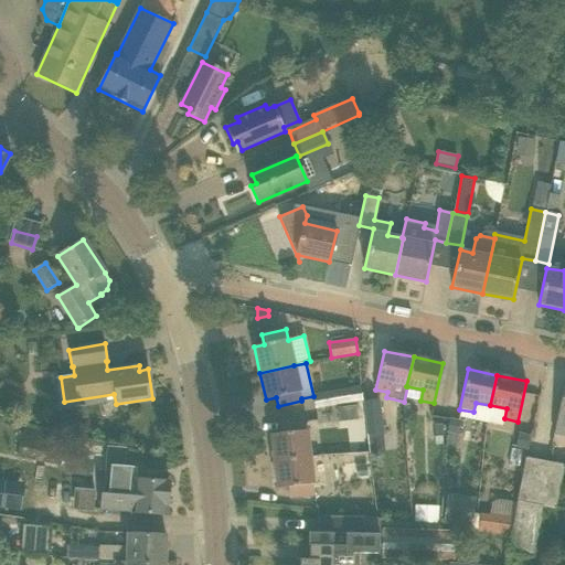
[(360,387),(313,395),(316,408),(362,401),(360,387)]
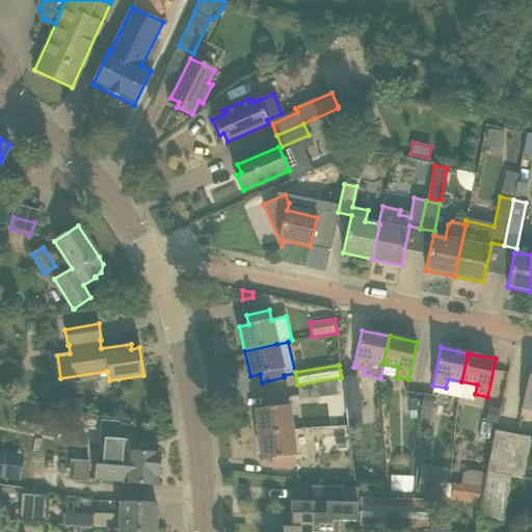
[(531,367),(522,407),(531,409),(531,367)]
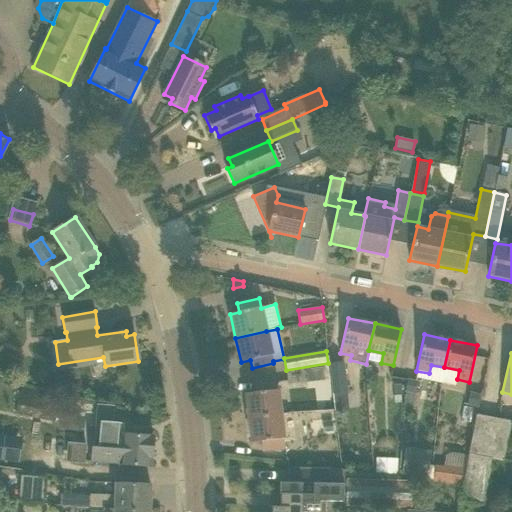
[(343,362),(328,364),(332,395),(347,393),(343,362)]
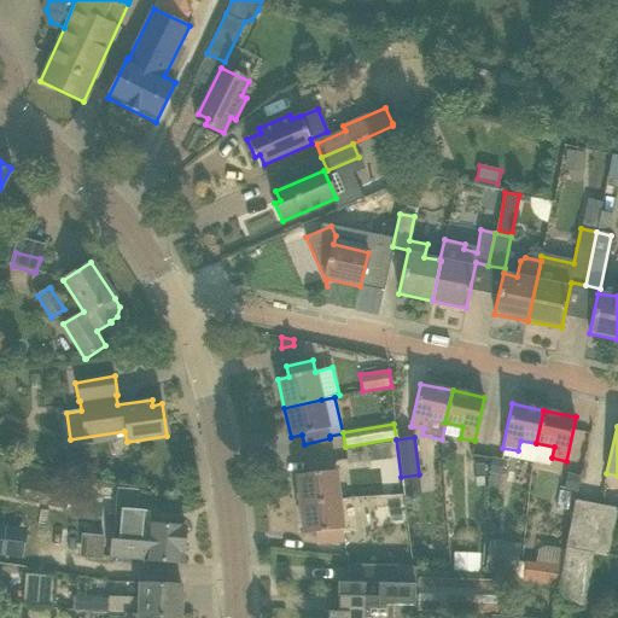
[(369,445),(371,461),(391,459),(389,444),(369,445)]
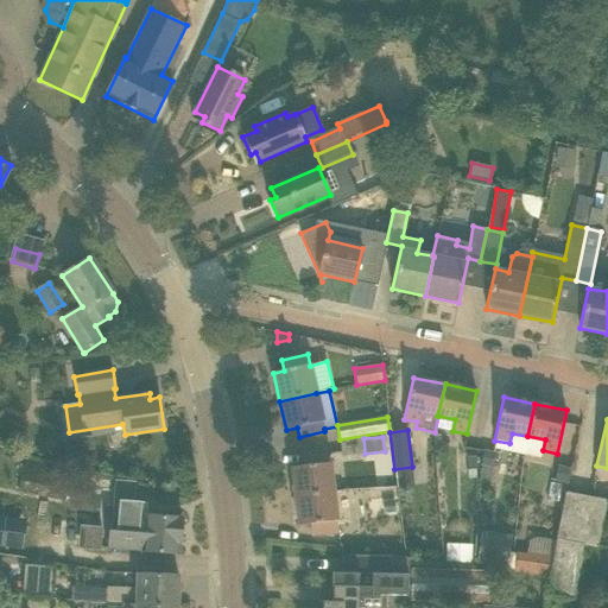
[(482,466),(493,468),(496,454),(483,451),(480,466),(482,466)]
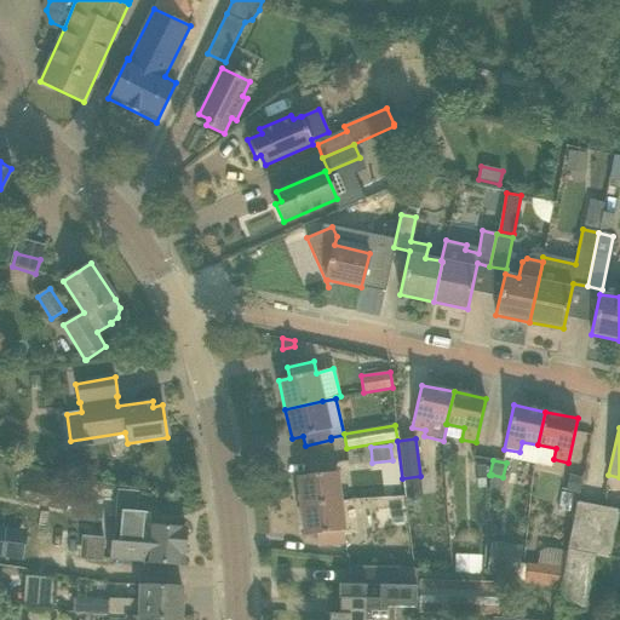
[(298,476),(302,506),(338,501),(337,482),(334,461),(309,465),(310,475),(298,476)]
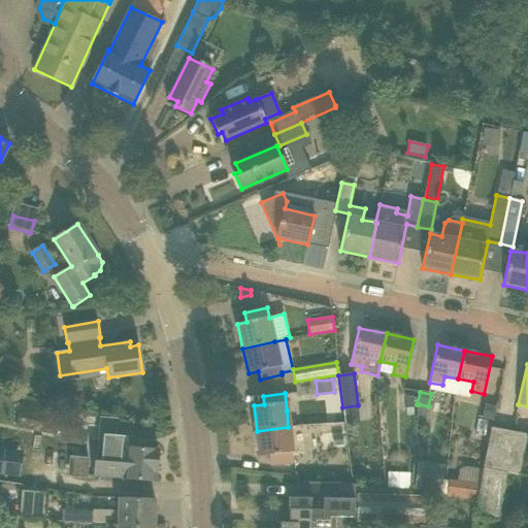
[(415,407),(414,396),(406,397),(407,408),(414,407),(415,407)]
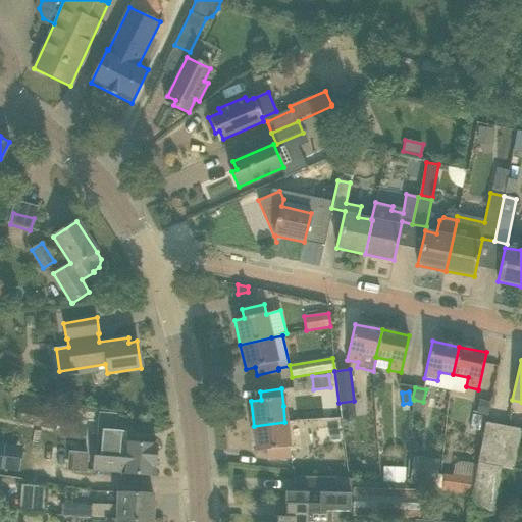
[(30,425),(34,399),(21,397),(16,422),(30,425)]
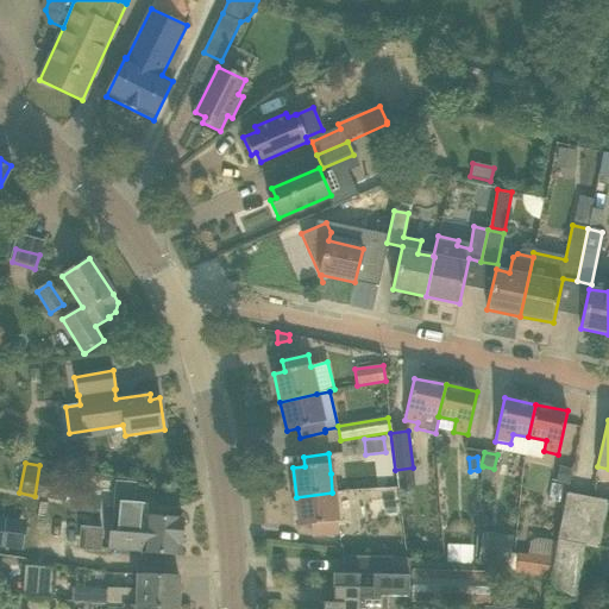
[(571,470),(558,468),(556,482),(569,485),(571,470)]
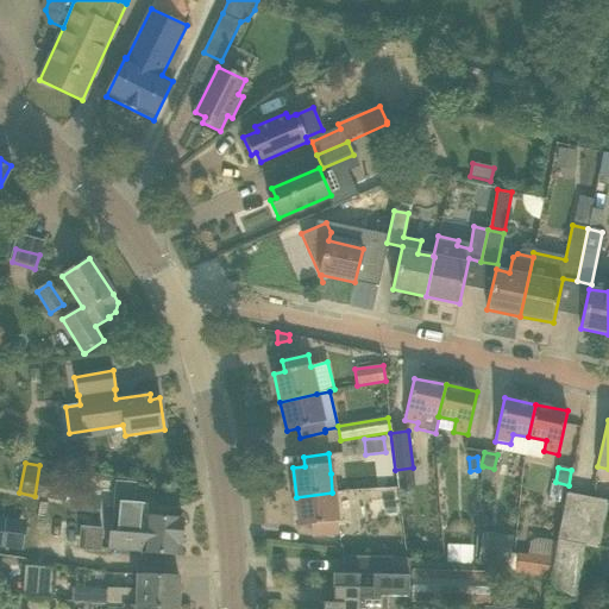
[(337,532),(332,493),(296,497),(300,526),(312,525),(313,535),(337,532)]
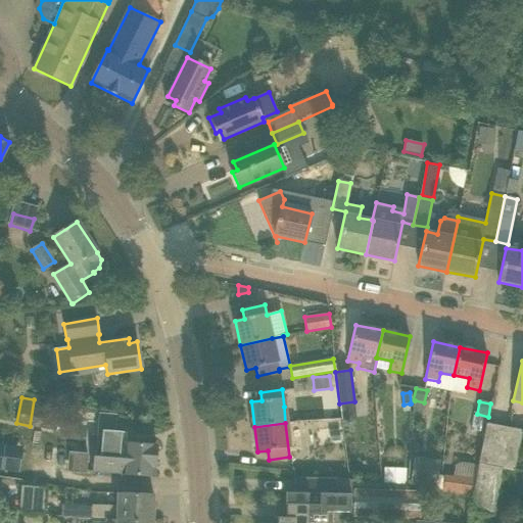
[(514,471),(522,430),(486,423),(480,453),(480,461),(479,465),(476,480),(473,498),(470,512),(492,516),(502,469),(514,471)]
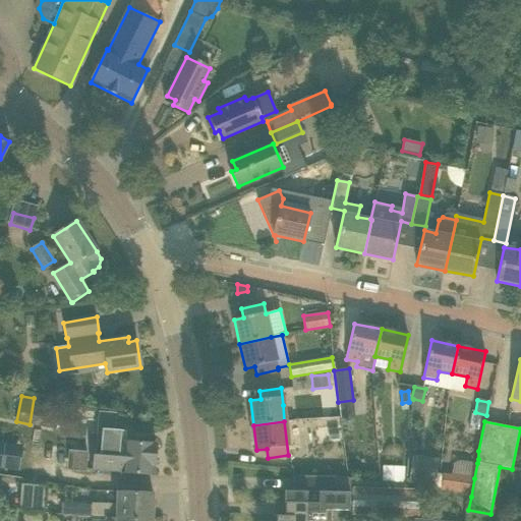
[(328,429),(330,440),(339,439),(338,428),(328,429)]
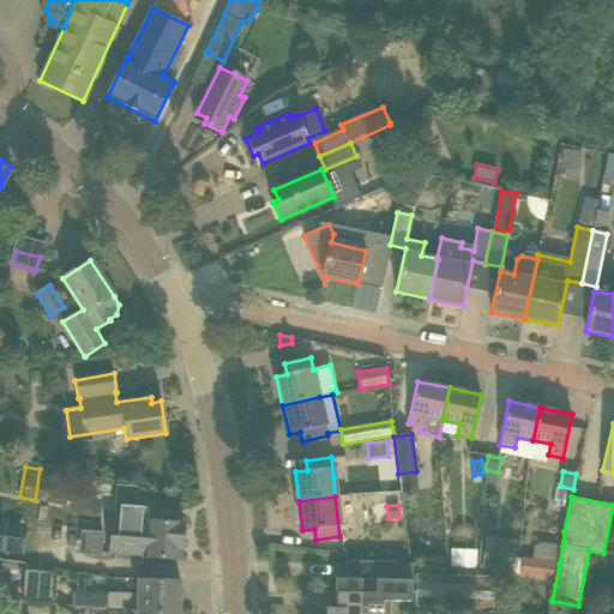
[(148,507),(119,506),(116,536),(109,536),(108,554),(181,560),(185,524),(146,522),(148,507)]
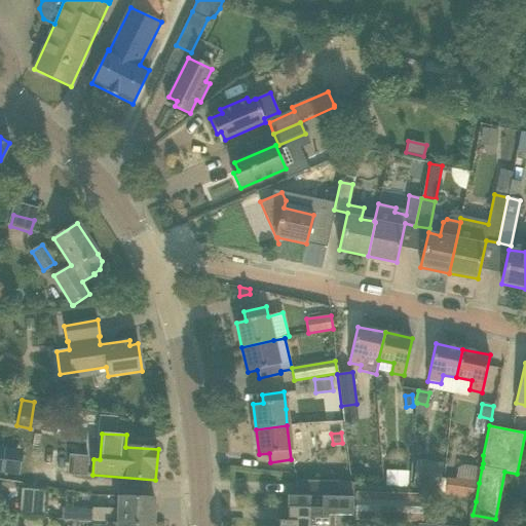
[(70,453),(69,474),(87,474),(88,453),(70,453)]
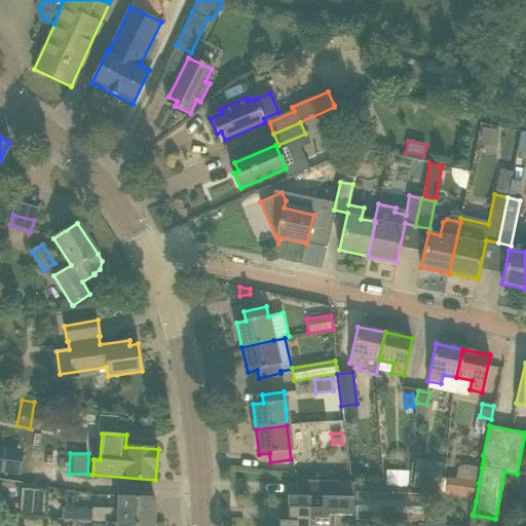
[(439,495),(441,478),(443,463),(423,460),(421,474),(417,473),(414,492),(439,496),(439,495)]
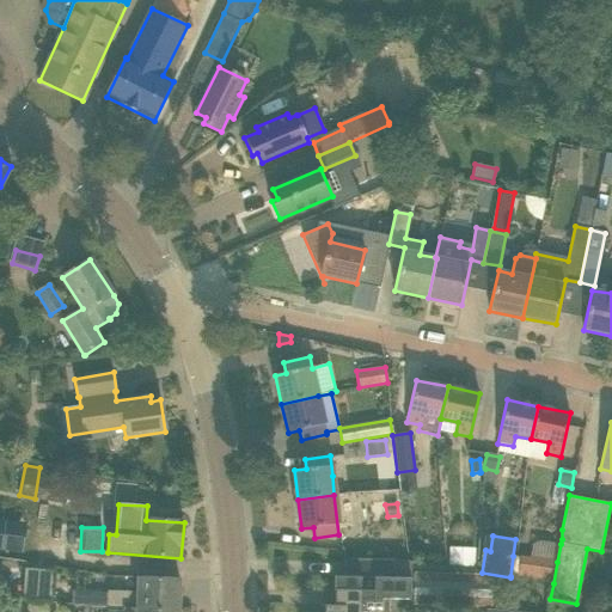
[(476,549),(450,549),(450,568),(475,568),(476,549)]
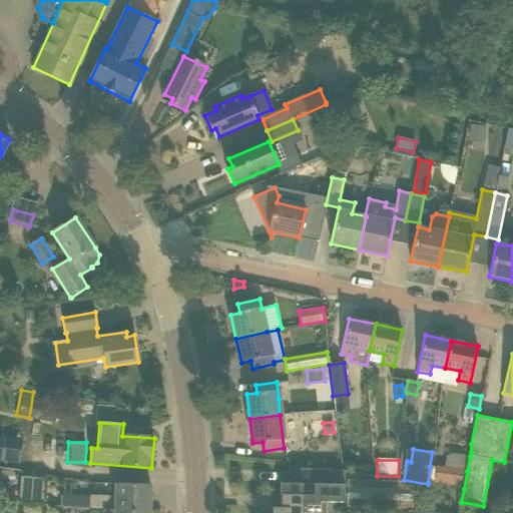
[(428,483),(464,489),(467,471),(445,467),(437,466),(437,467),(430,466),(428,483)]
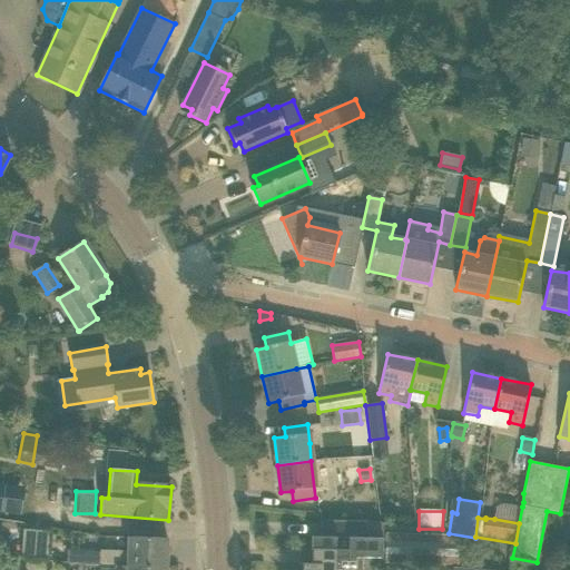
[(382,559),(382,538),(366,538),(366,522),(320,520),(320,537),(311,537),(311,550),(312,550),(312,563),(301,563),(301,566),(302,566),(302,569),(363,569),(364,558),(382,559)]
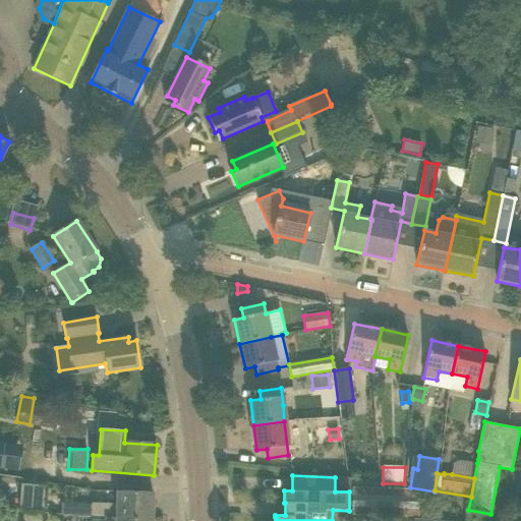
[(22,482),(19,505),(42,508),(45,485),(22,482)]
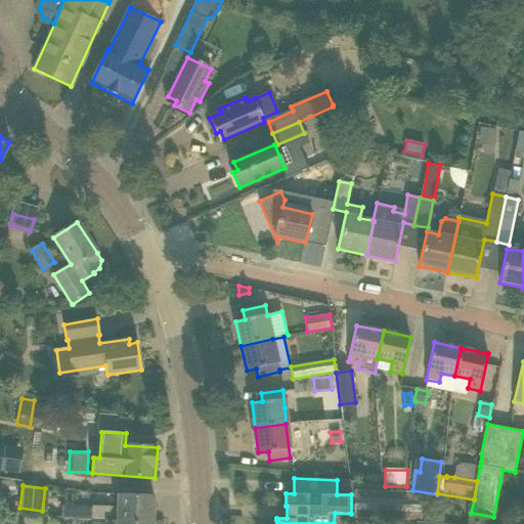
[(153,522),(154,495),(118,494),(118,508),(91,507),(91,520),(153,522)]
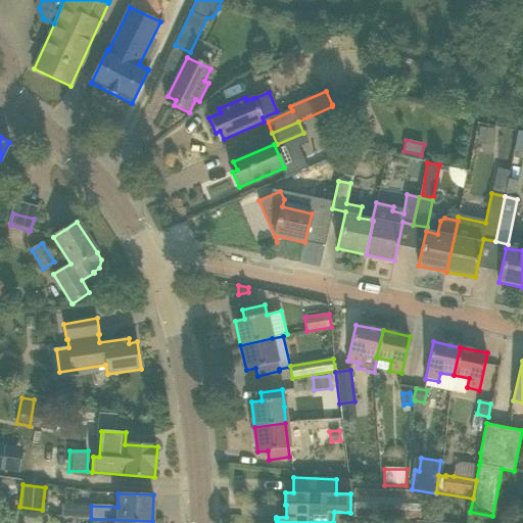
[(91,506),(61,505),(61,516),(91,519),(91,506)]
